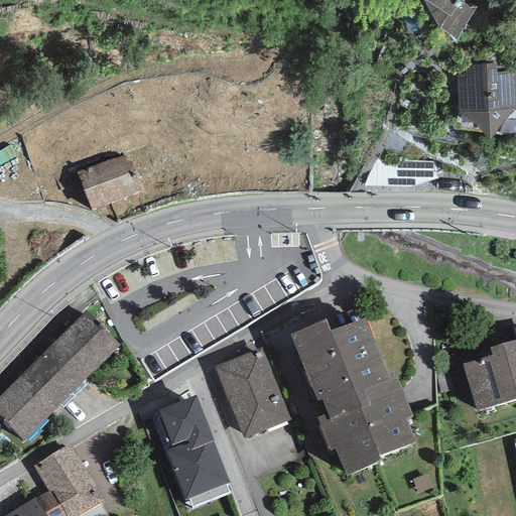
[(448,34),(457,43),(462,29),(466,29),(465,25),(477,8),(470,8),(462,3),(463,0),(422,0),(438,29),(448,34)]
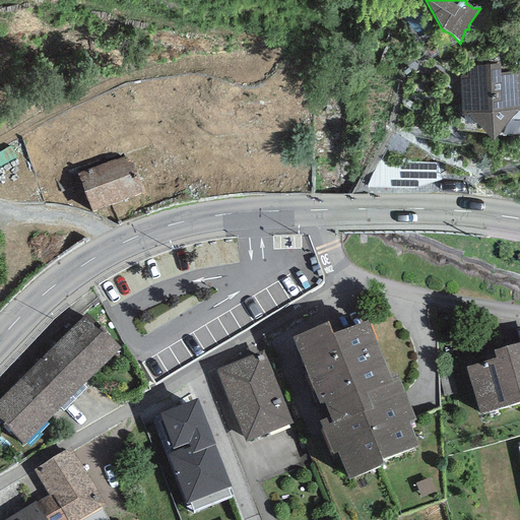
[(461,112),(494,141),(518,111),(519,110),(519,71),(501,73),(500,64),(466,67),(467,76),(460,76),(461,112)]
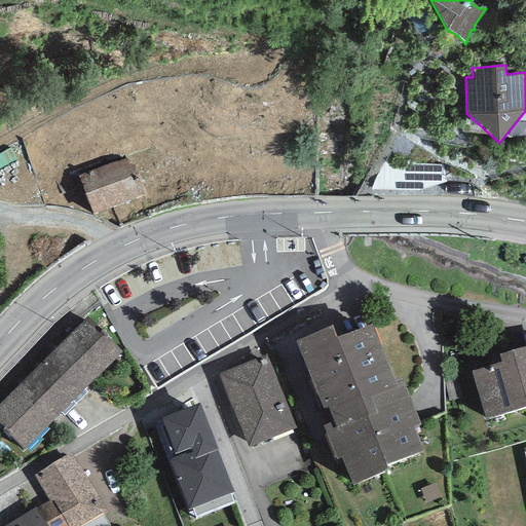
[(128,162),(79,182),(92,219),(143,199),(128,162)]
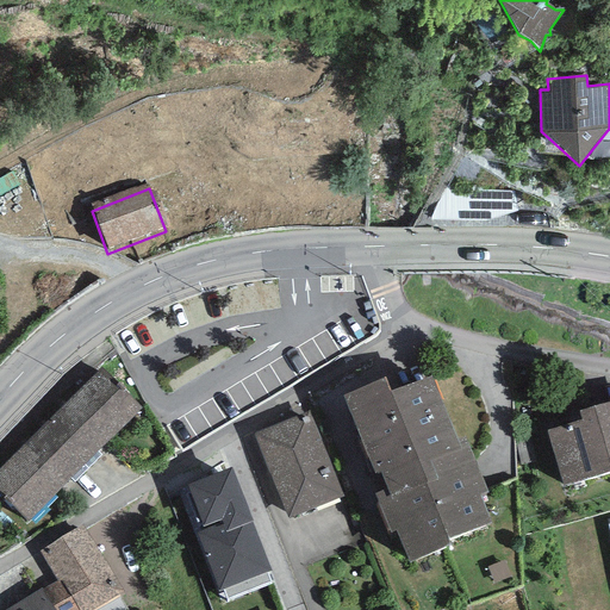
[(430,217),(431,221),(491,221),(517,211),(515,191),(446,190),(430,217)]
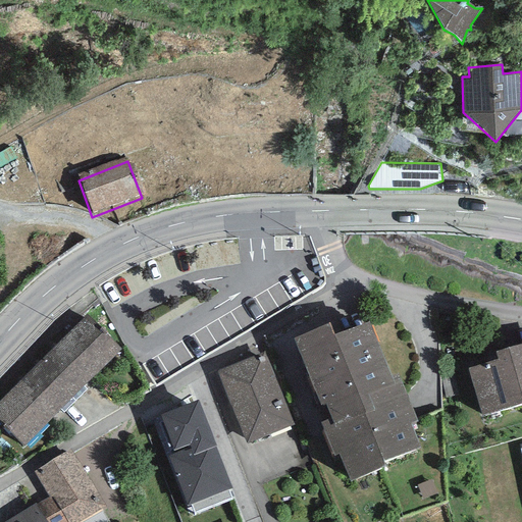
[(86,315),(0,400),(0,422),(23,446),(120,349),(86,315)]
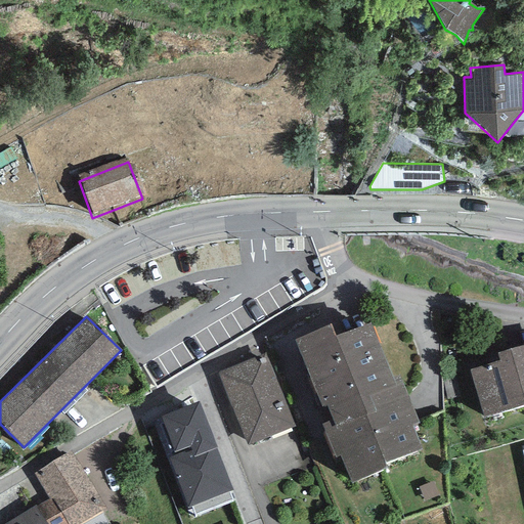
[(387,469),(385,463),(421,449),(410,425),(418,422),(400,376),(392,379),(370,323),(336,337),(332,325),(295,340),(326,422),(320,425),(334,459),(341,456),(351,483),(387,469)]
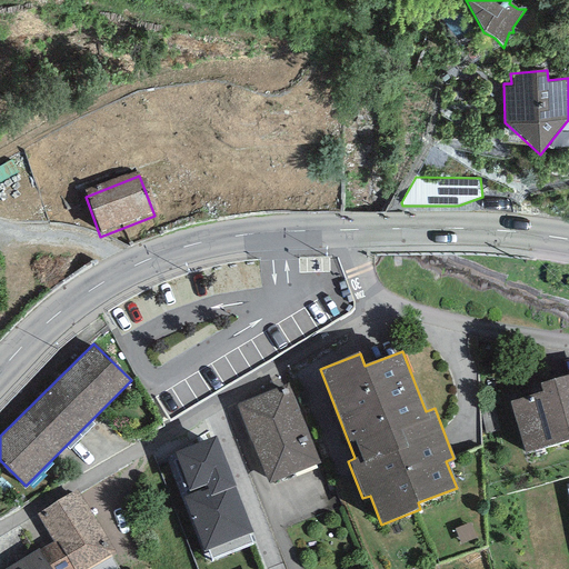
[(568,376),(541,385),(543,392),(510,402),(525,453),(568,440),(568,376)]
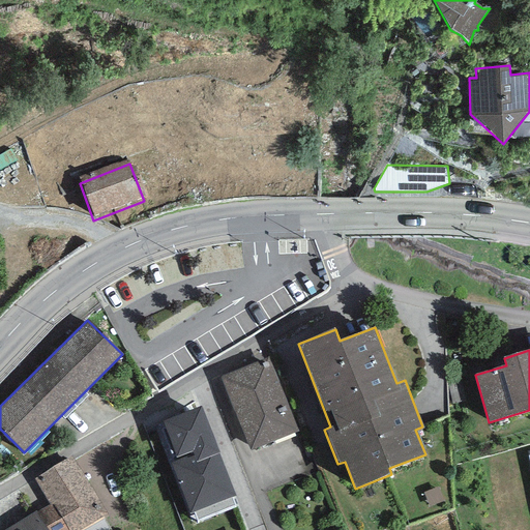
[(268,358),(221,377),(249,451),(298,432),(268,358)]
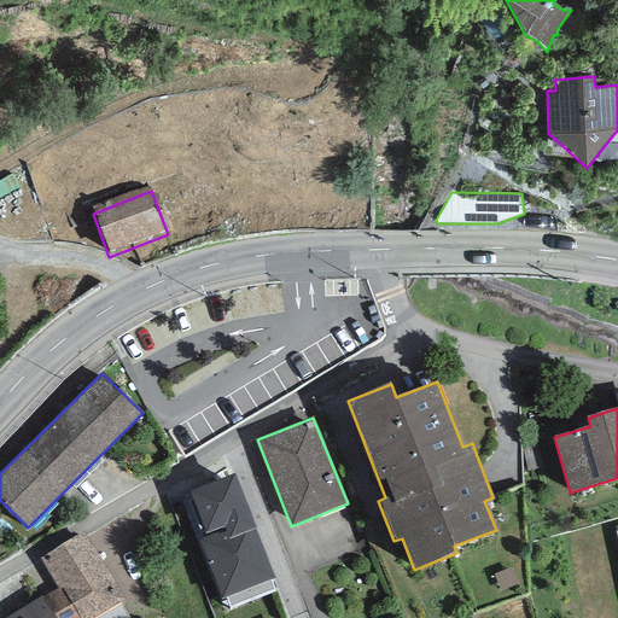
[(235,474),(188,491),(207,538),(199,542),(221,599),(226,598),(229,607),(274,590),(270,581),(274,578),(235,474)]
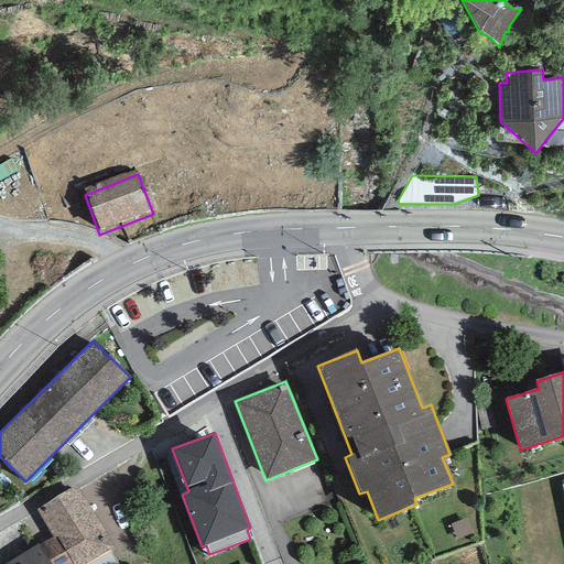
[(85,563),(115,546),(96,516),(77,485),(36,510),(52,537),(39,544),(50,563),(85,563)]
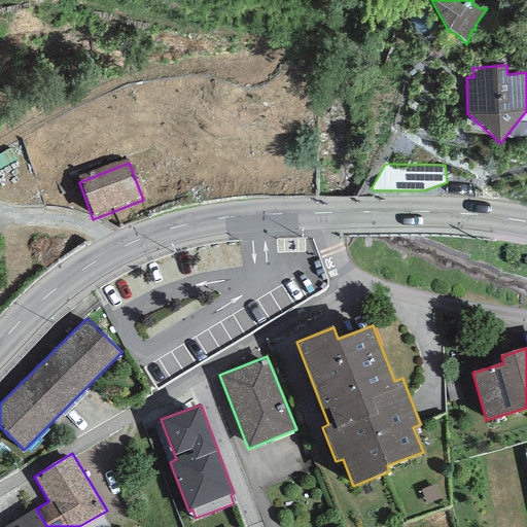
[(46,526),(36,508),(3,526),(46,526)]
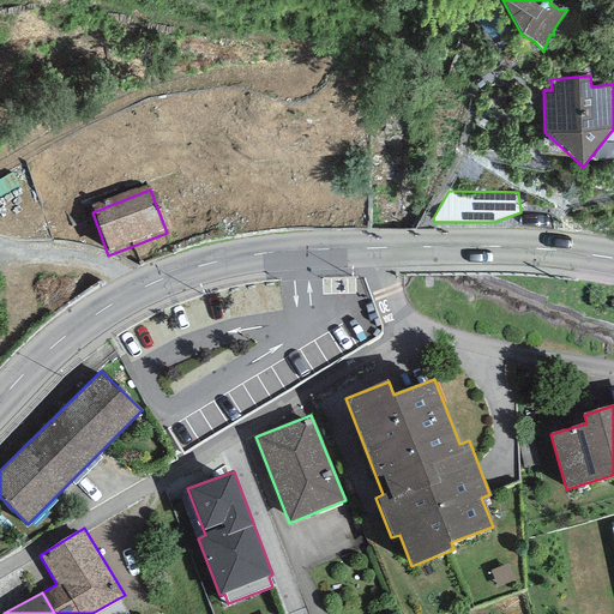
All buildings are outlined.
